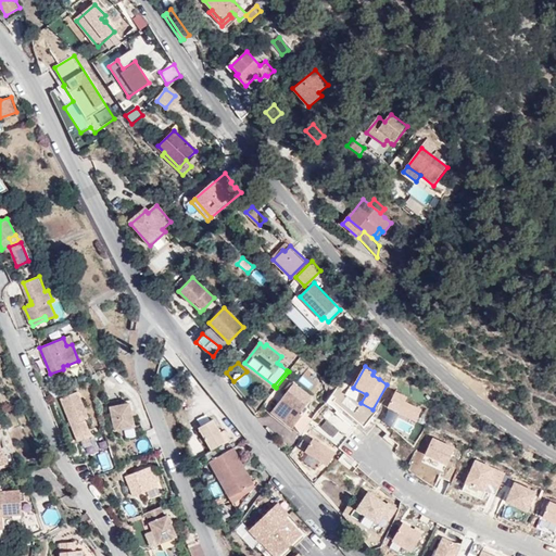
[(298,380),(313,392),(320,382),(305,370),(298,380)]
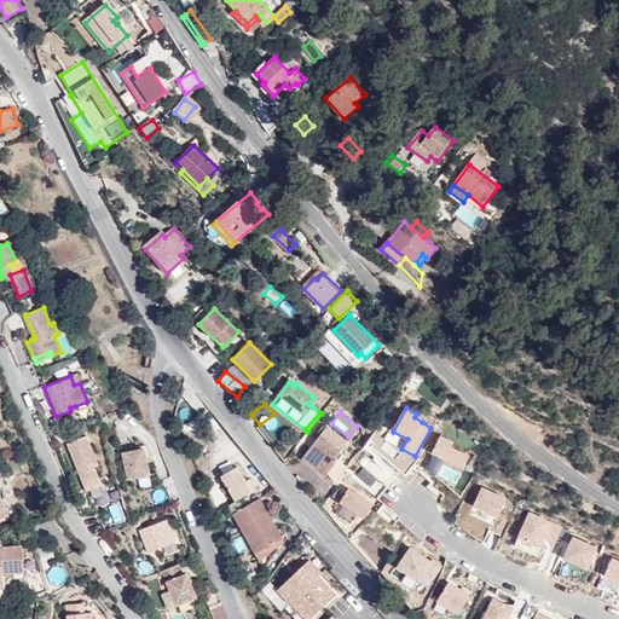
[(334,481),(343,468),(336,462),(339,460),(335,457),(348,441),(328,426),(316,441),(319,444),(316,450),(311,446),(302,457),(334,481)]
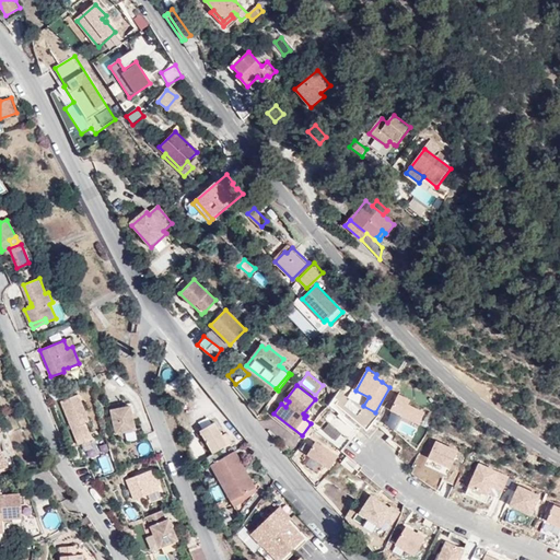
[(424,413),(408,405),(410,400),(398,394),(391,410),(419,424),(424,413)]
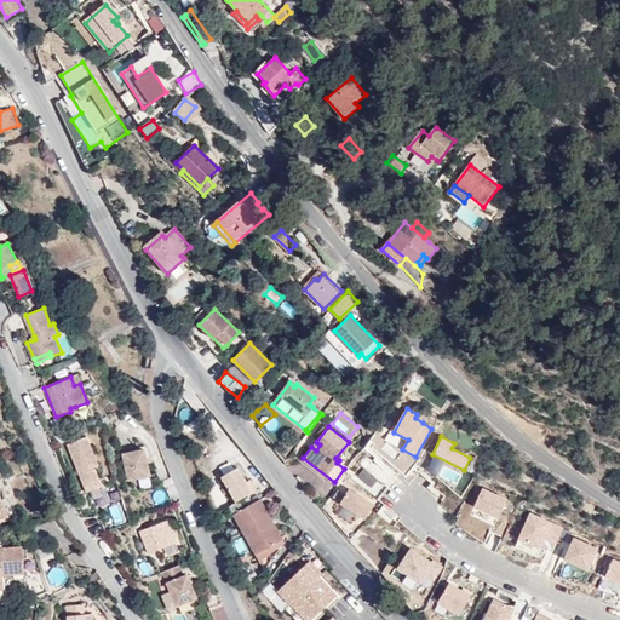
[(98,465),(86,437),(67,445),(87,492),(102,487),(93,468),(98,465)]
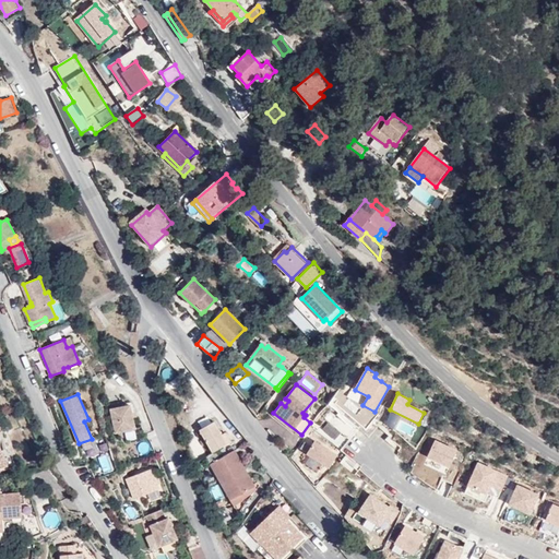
[(135,428),(130,405),(120,407),(119,404),(110,406),(116,432),(135,428)]
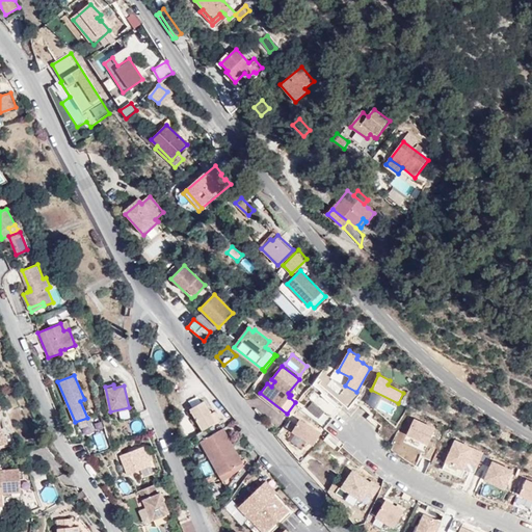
[(212,414),(205,400),(191,408),(204,430),(217,422),(212,414)]
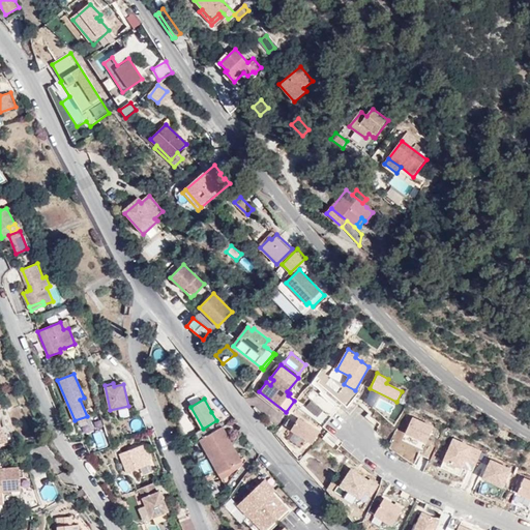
[(433,428),(412,417),(405,433),(427,442),(433,428)]
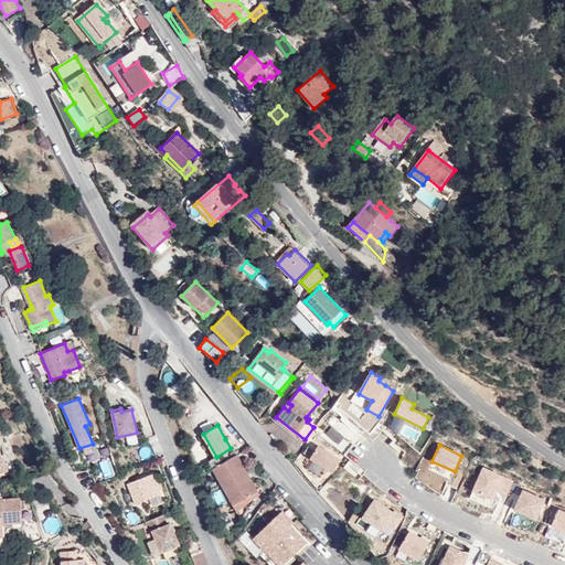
[(149,446),(139,450),(145,460),(153,455),(149,446)]
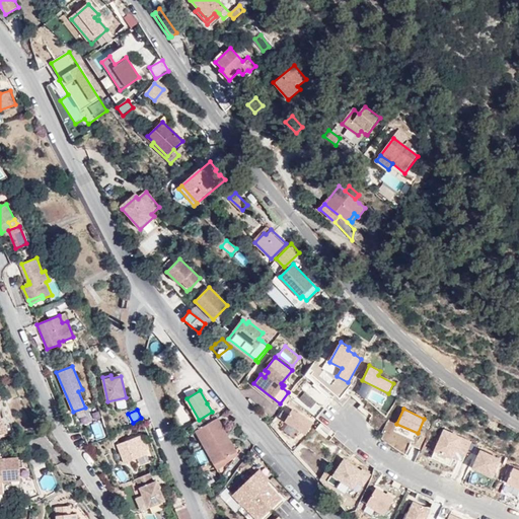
[(313,424),(292,410),(285,422),(305,436),(313,424)]
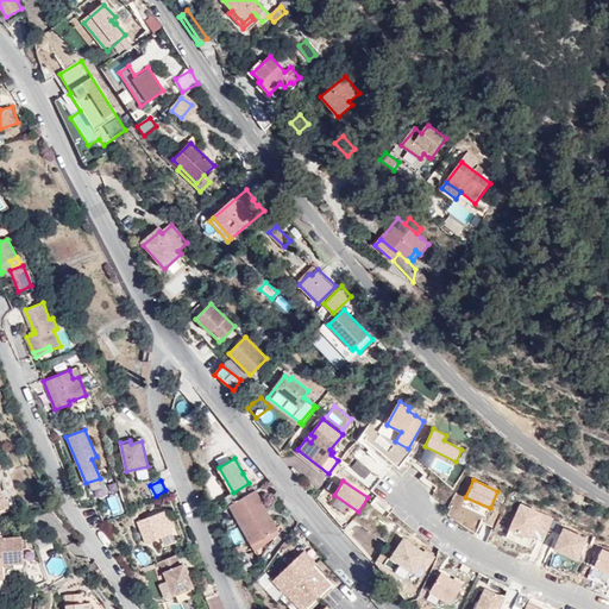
[(270,512),(257,489),(231,504),(252,544),(280,529),(271,515),(265,518),(264,515),(270,512)]
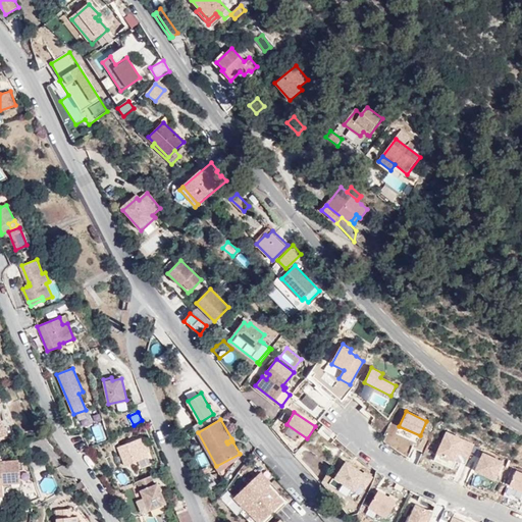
[(330,440),(335,435),(325,425),(309,441),(329,462),(341,452),(330,440)]
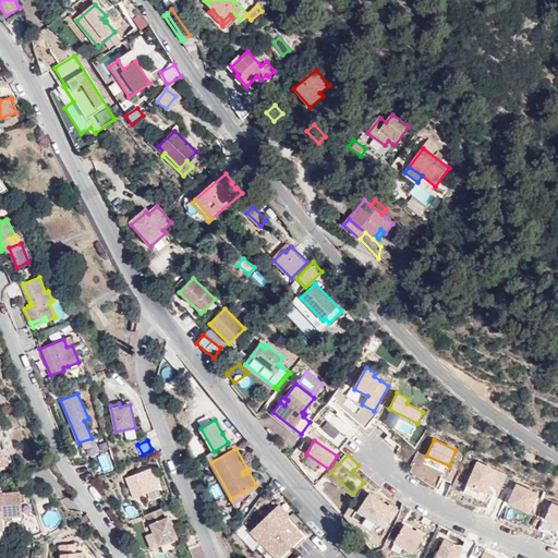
[(478,462),(464,493),(484,501),(487,493),(486,493),(489,484),(501,489),(508,475),(478,462)]
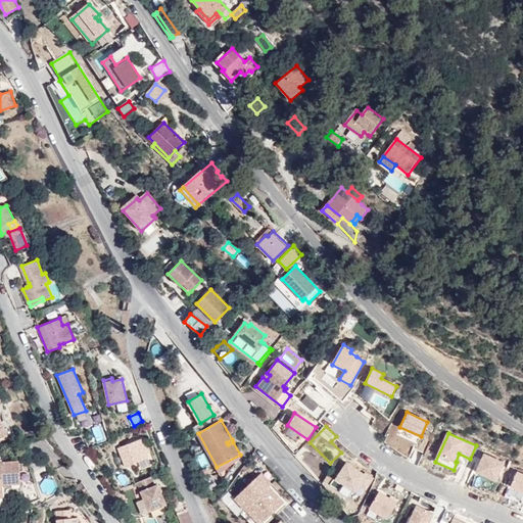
[(147,458),(139,439),(116,448),(125,467),(147,458)]
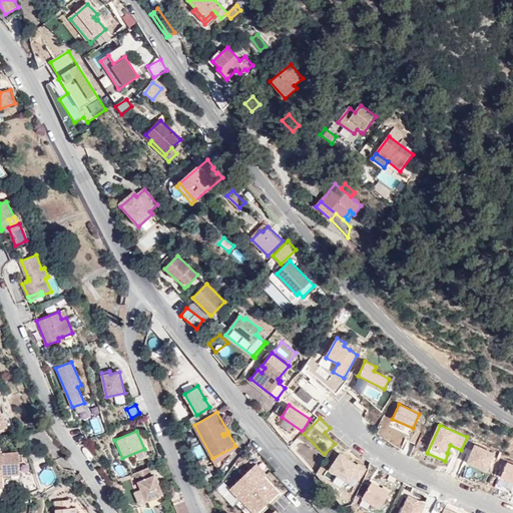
[(495,452),(476,444),(468,461),(487,470),(495,452)]
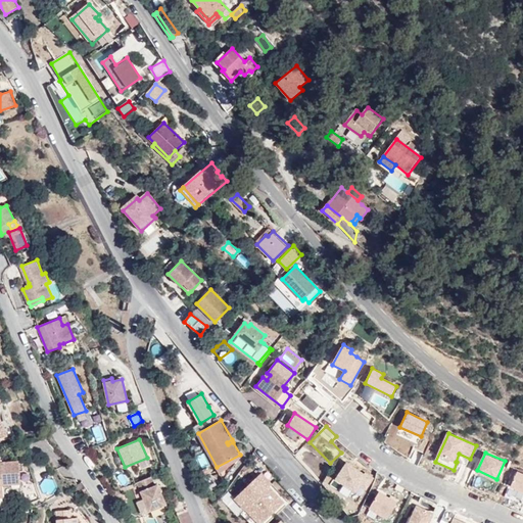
[(0,465),(0,495),(22,493),(20,461),(2,462),(1,462),(1,466),(0,465)]
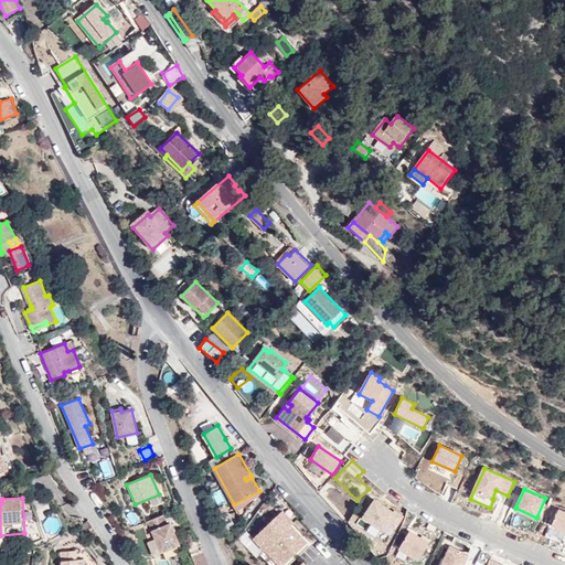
[(364,518),(384,530),(388,522),(396,526),(403,515),(395,510),(393,512),(374,501),(364,518)]
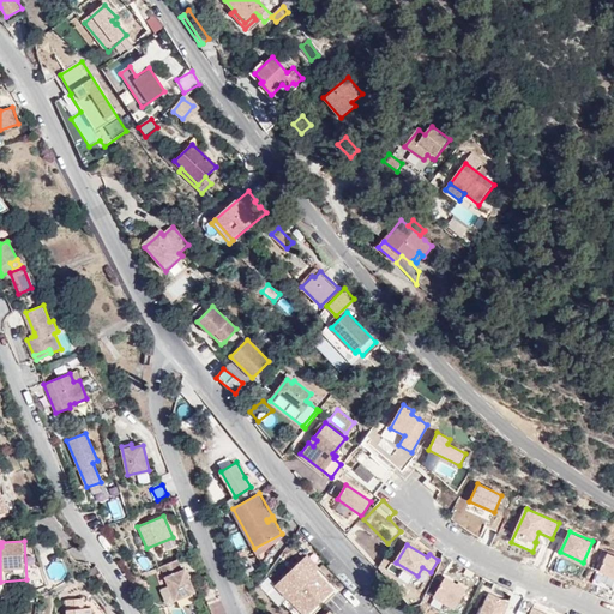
[(613,554),(608,552),(601,569),(613,575),(613,554)]
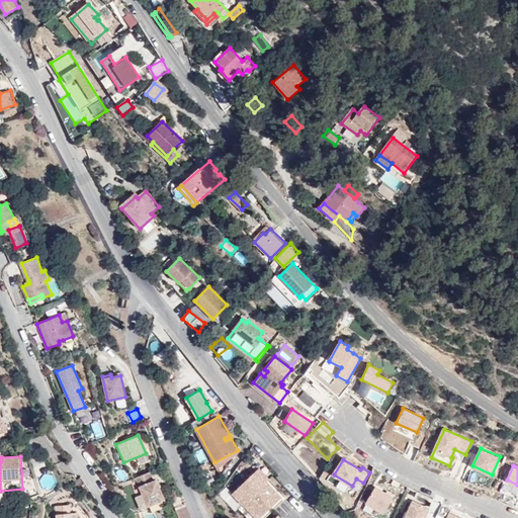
[(259,471),(233,497),(243,507),(253,517),(263,517),(273,508),(281,501),(267,485),(269,482),(259,471)]
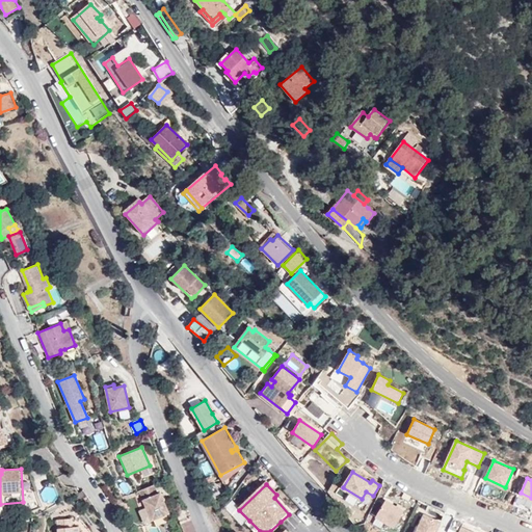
[(153,485),(138,491),(151,521),(168,513),(159,494),(157,496),(153,485)]
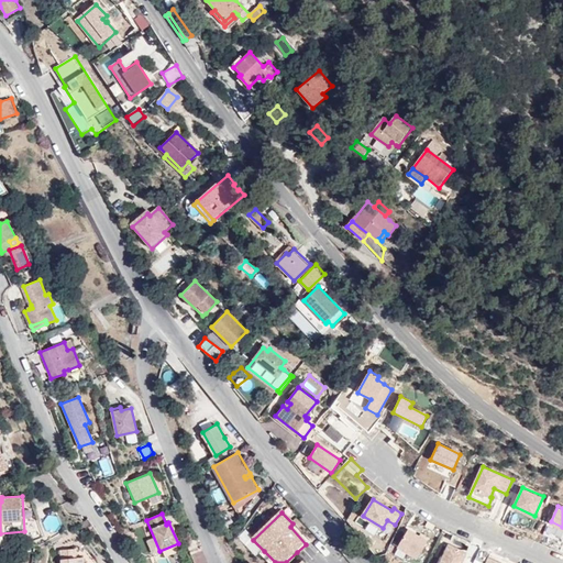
[(429,541),(410,529),(399,547),(418,559),(429,541)]
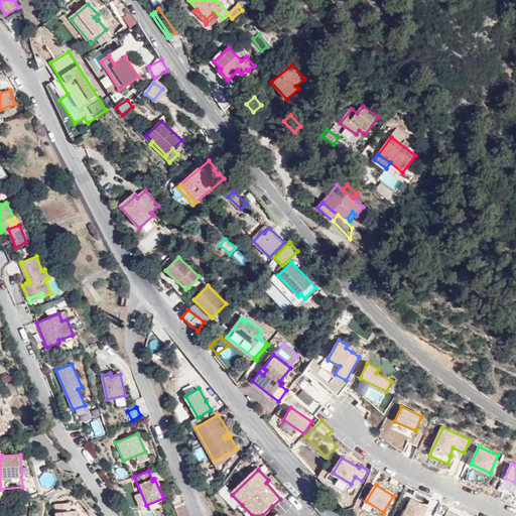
[(432,515),(433,515),(435,510),(410,499),(405,510),(410,513),(408,515),(432,515)]
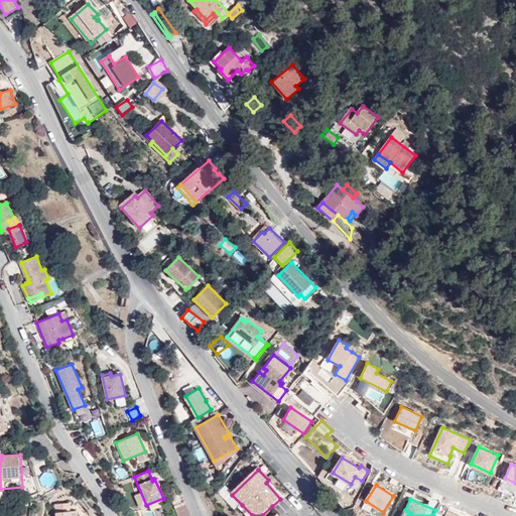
[(77,515),(77,512),(71,512),(70,504),(56,505),(56,515),(77,515)]
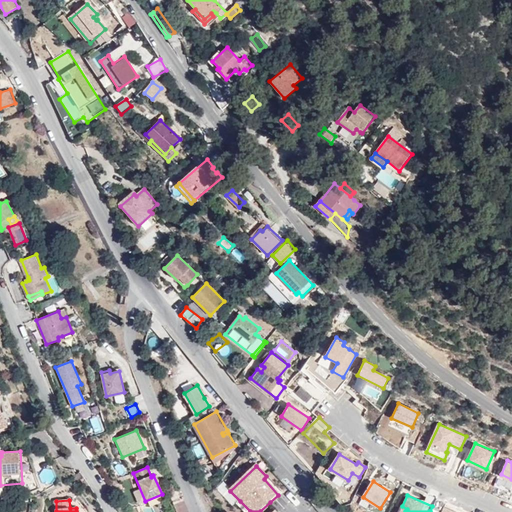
[(250,511),(240,501),(236,505),(242,511),(250,511)]
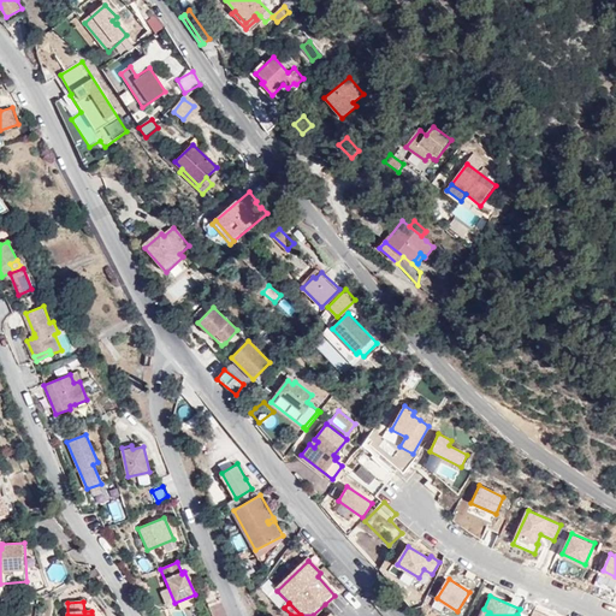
[(517,615),(519,615),(548,615),(522,604),(520,609),(517,615)]
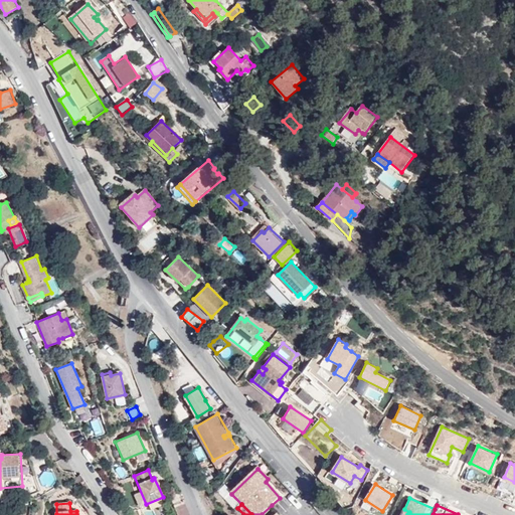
[(155,514),(153,506),(142,509),(144,514),(155,514)]
